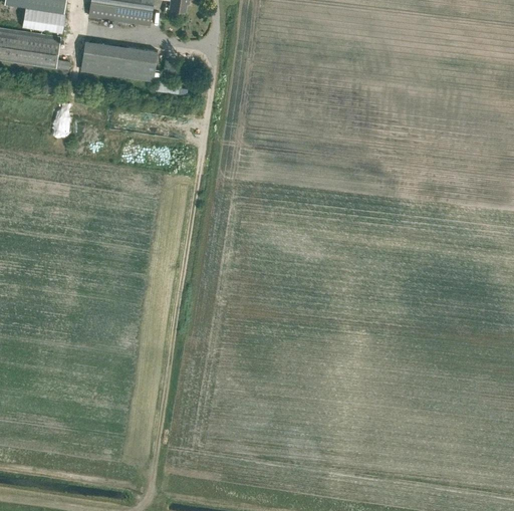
[(64,15),(66,0),(5,0),(5,6),(64,15)]
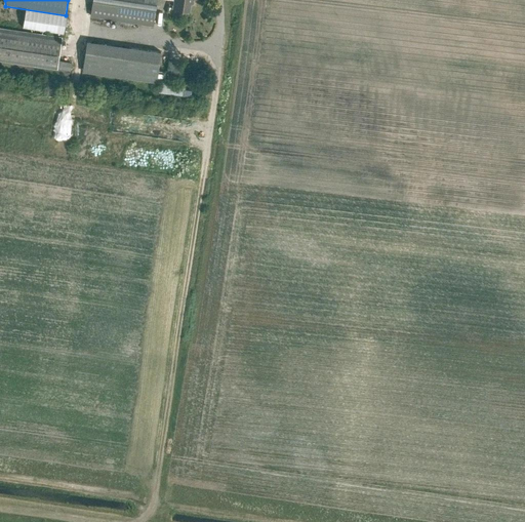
[(92,0),(90,18),(154,28),(157,0),(92,0)]
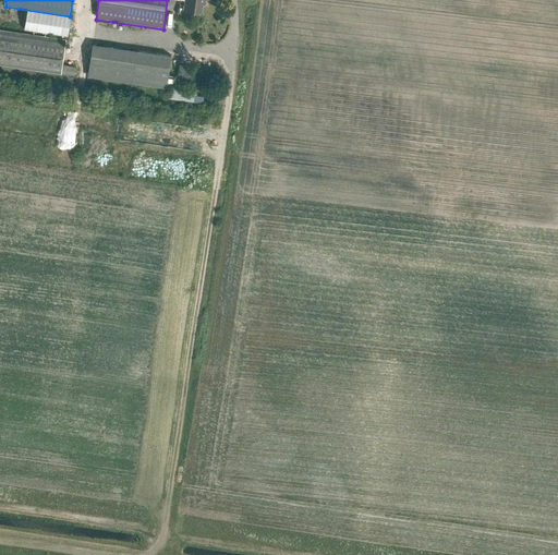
[(185,0),(184,11),(202,13),(203,5),(205,5),(206,0),(185,0)]
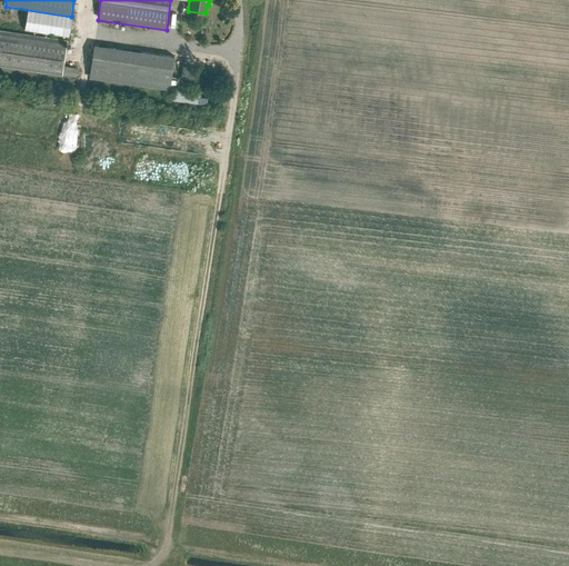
[(0,32),(0,66),(62,75),(67,42),(0,32)]
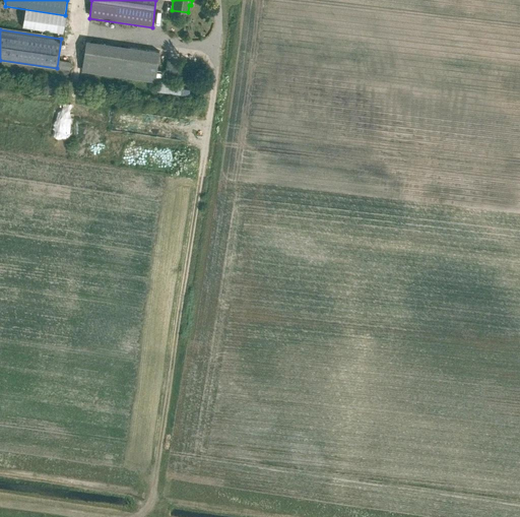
[(86,42),(81,73),(155,83),(159,53),(86,42)]
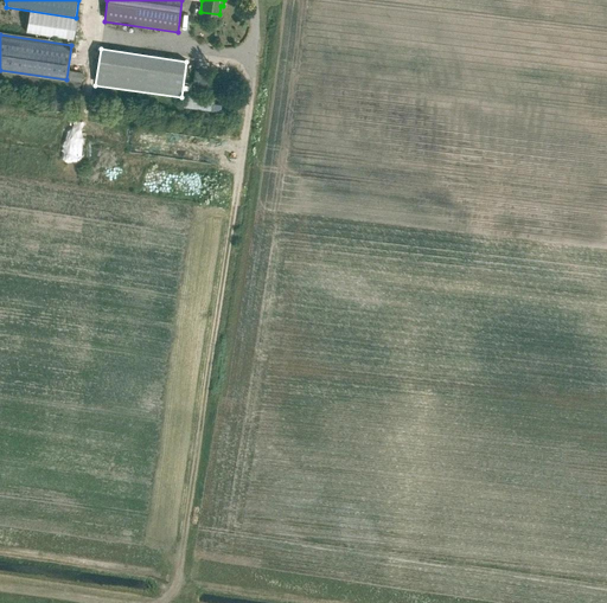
[(191,83),(205,88),(209,77),(195,71),(191,83)]
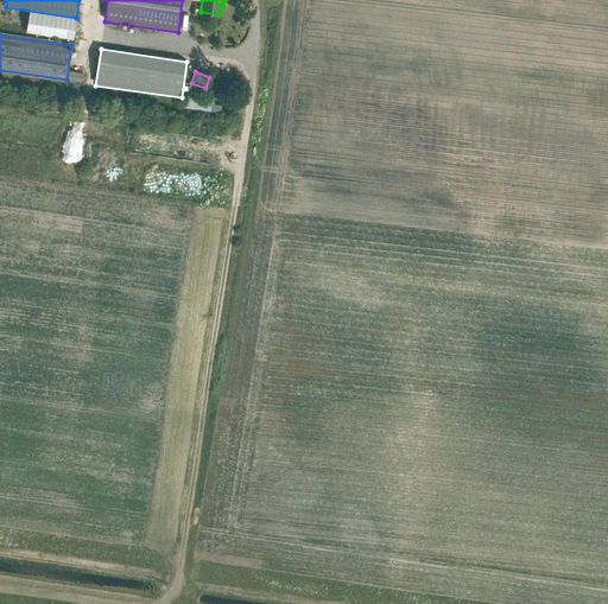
[(187,95),(185,109),(223,112),(223,105),(215,105),(216,97),(187,95)]
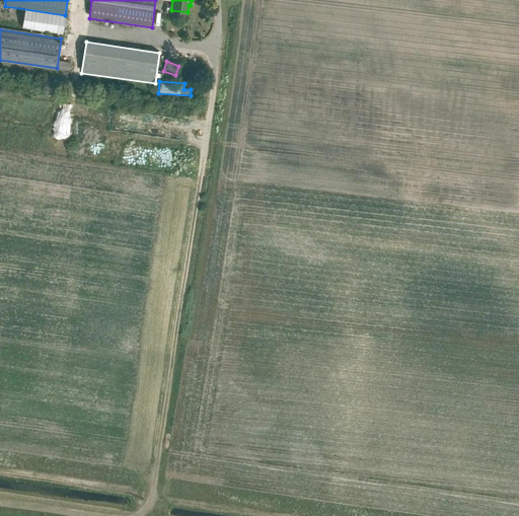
[(58,111),(52,137),(68,141),(74,114),(58,111)]
